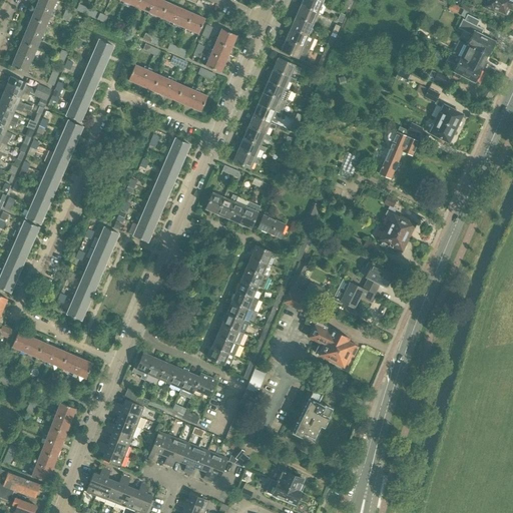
[(43,0),(17,66),(34,72),(62,0),(43,0)]
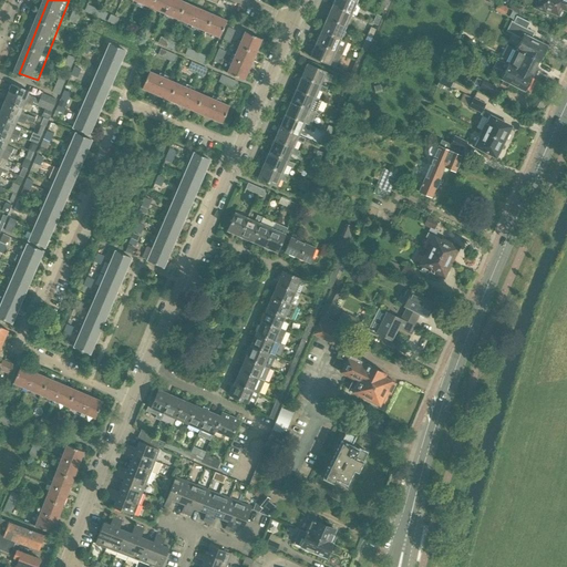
[(234,19),(188,0),(135,0),(226,37),(234,19)]
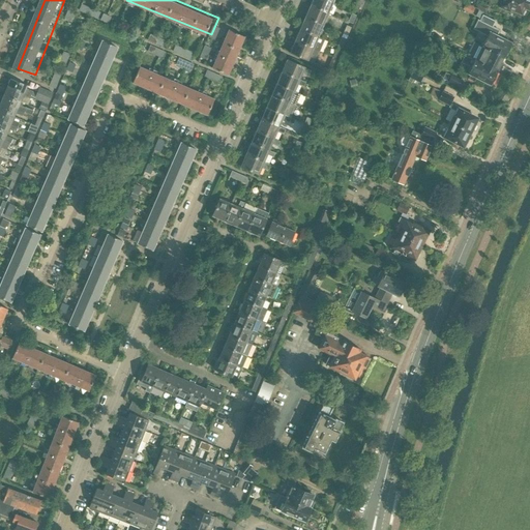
[(329,0),(313,0),(311,6),(327,13),(332,1),(329,0)]
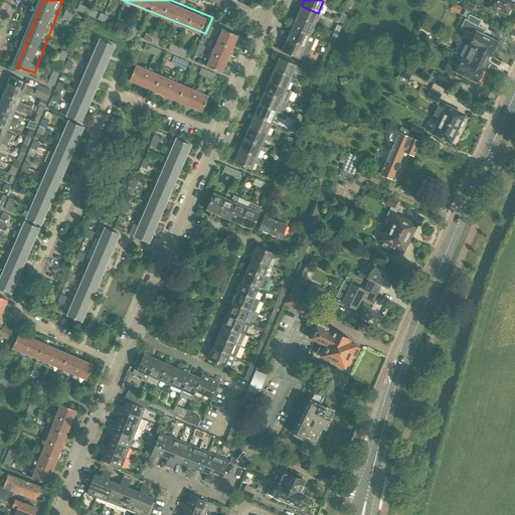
[(352,1),(350,0),(347,0),(343,10),(347,12),(352,1)]
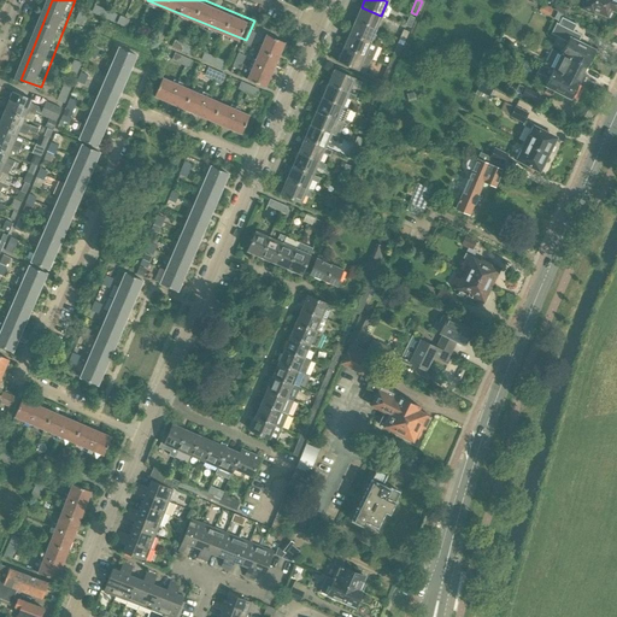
[(581,9),(592,13),(593,11),(606,16),(610,10),(615,12),(616,7),(616,0),(582,0),(583,0),(581,9)]
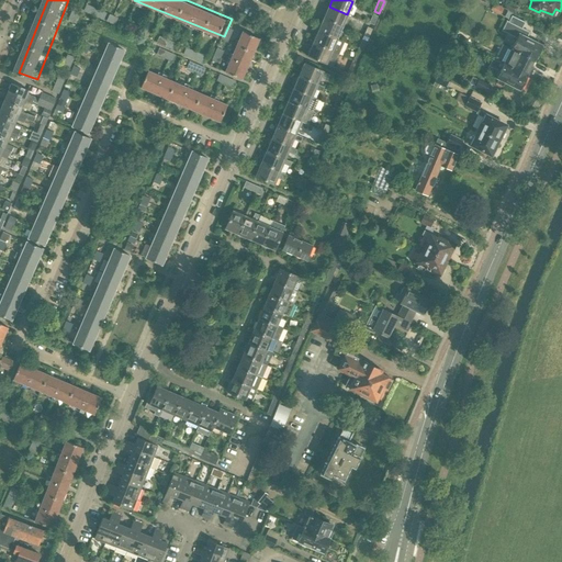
[(503,8),(514,13),(516,8),(506,3),(503,8)]
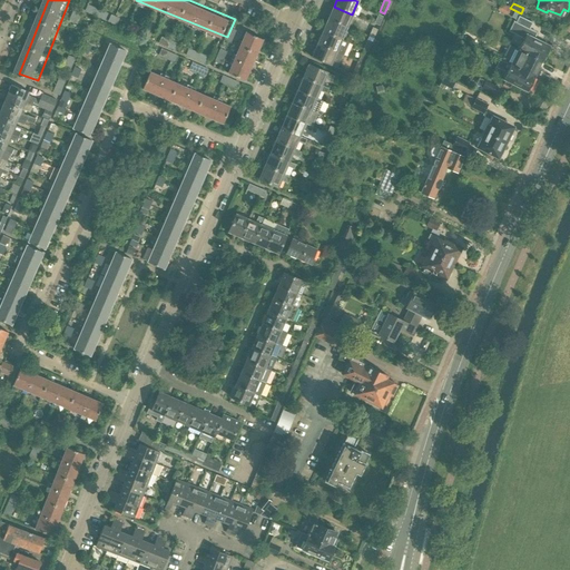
[(334,7),(328,19),(346,27),(352,15),(334,7)]
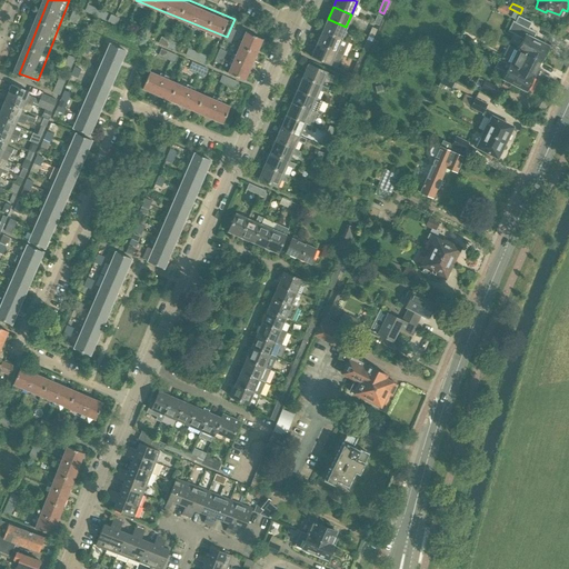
[(377,15),(373,23),(378,26),(382,17),(377,15)]
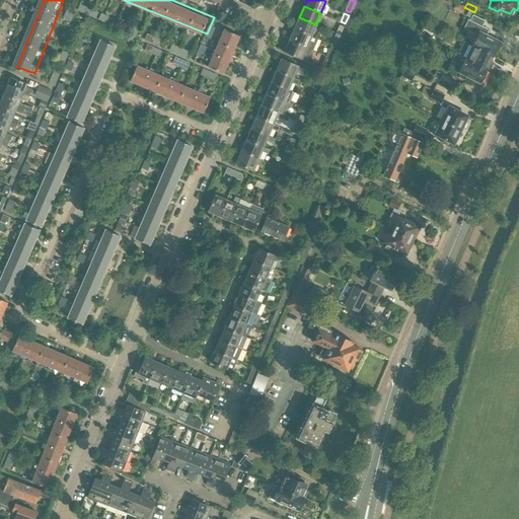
[(475,35),(476,36),(472,46),(494,56),(501,43),(487,35),(490,30),(483,26),(485,21),(472,15),(469,20),(467,19),(462,28),(475,35)]
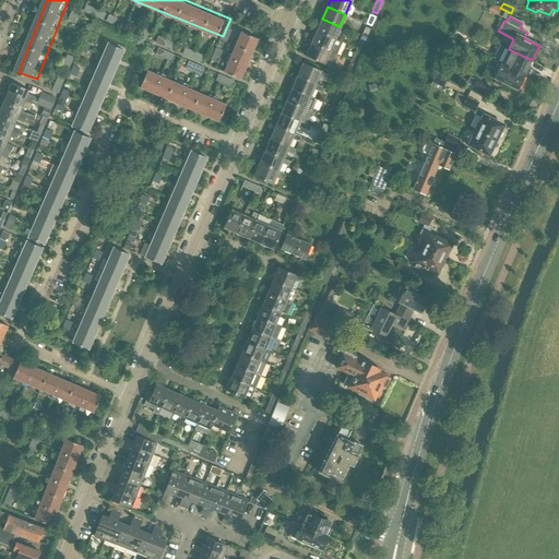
[(322,19),(317,31),(334,38),(340,26),(322,19)]
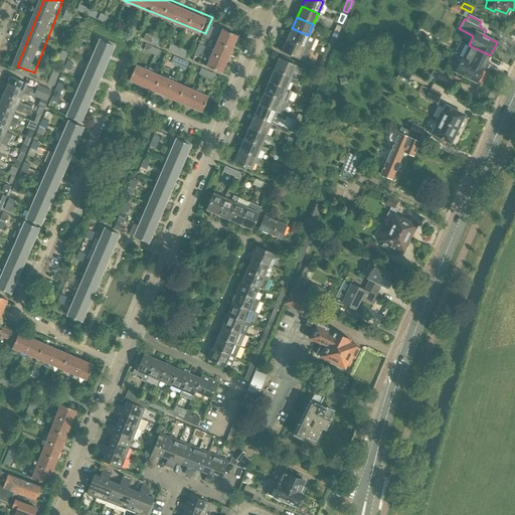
[(423,22),(420,29),(438,36),(441,30),(423,22)]
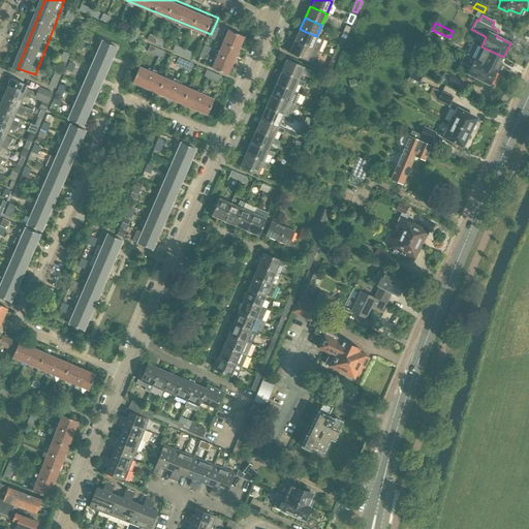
[(235,75),(250,36),(232,29),(217,69),(235,75)]
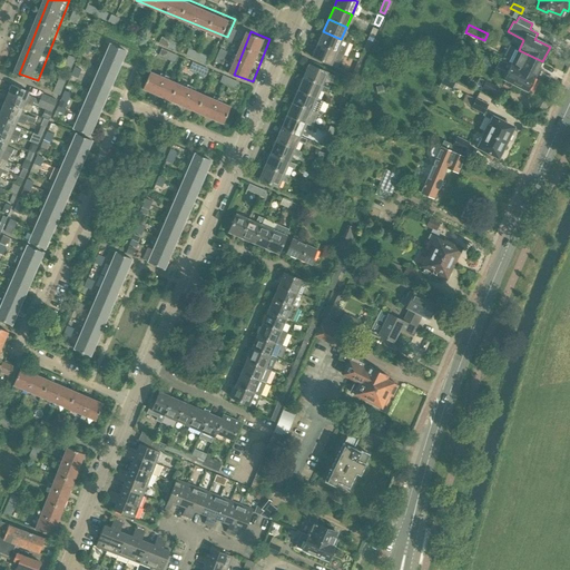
[(323,31),(317,45),(335,52),(342,56),(343,56),(350,43),(341,40),(341,39),(323,31)]
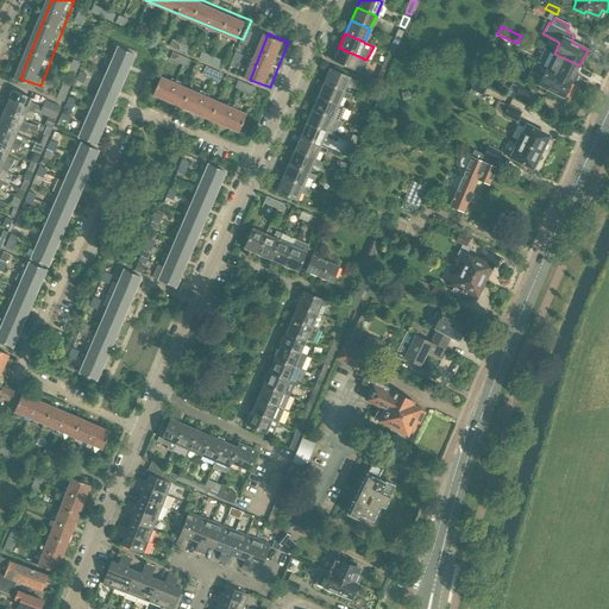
[(176,39),(174,45),(189,54),(192,48),(176,39)]
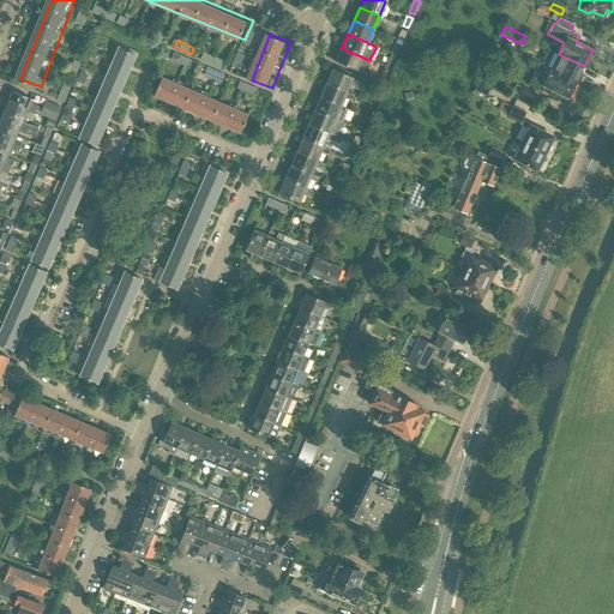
[(396,43),(391,53),(397,55),(401,46),(396,43)]
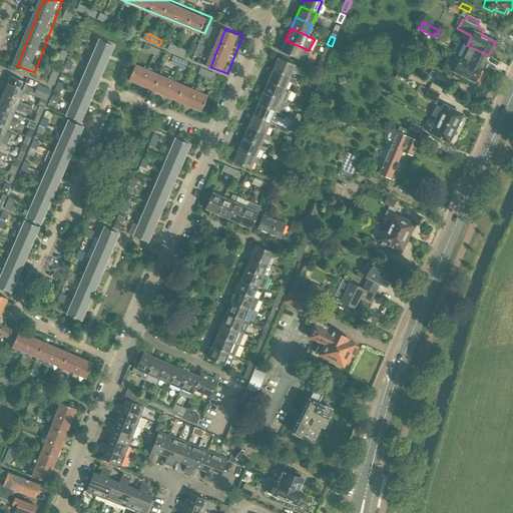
[(99,40),(94,51),(94,52),(108,58),(113,46),(99,40)]
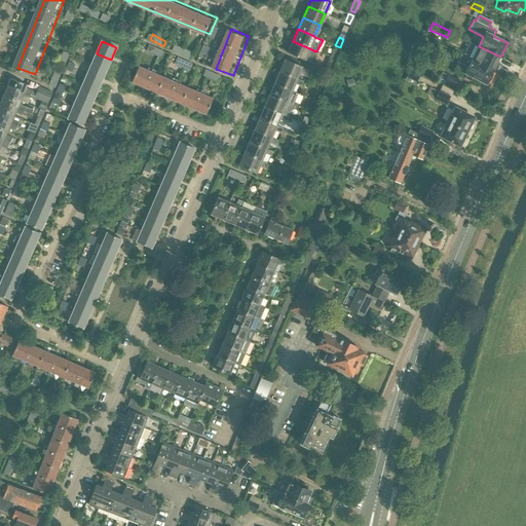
[(293,41),(288,53),(304,61),(311,64),(315,51),(309,48),(293,41)]
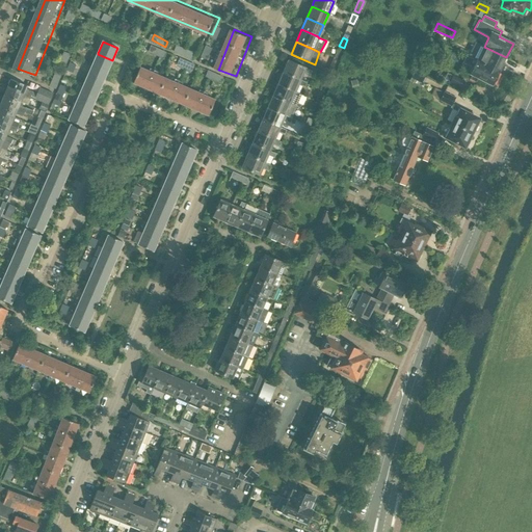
[(178,45),(176,51),(193,59),(196,52),(178,45)]
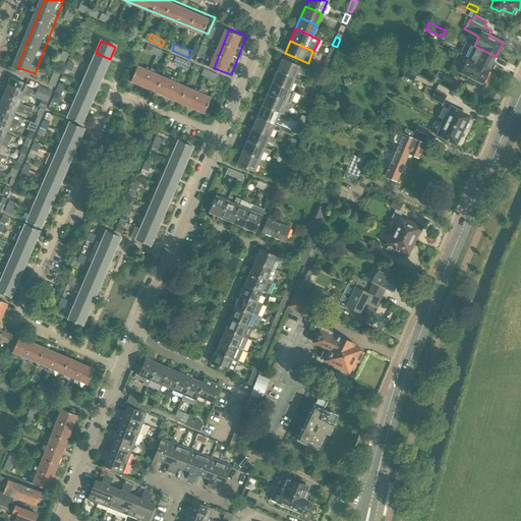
[(150,45),(148,51),(162,55),(164,49),(150,45)]
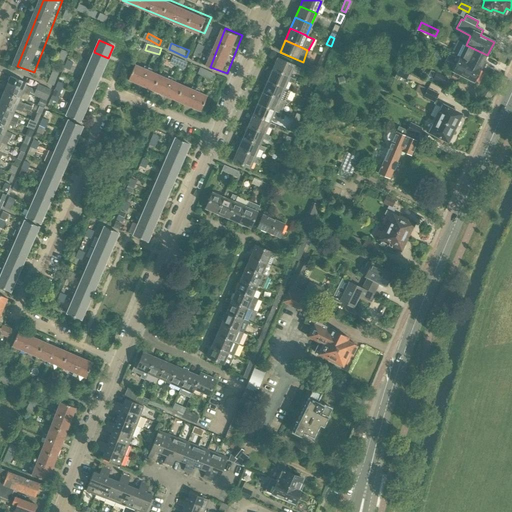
[(459,58),(480,69),(487,55),(466,45),(459,58)]
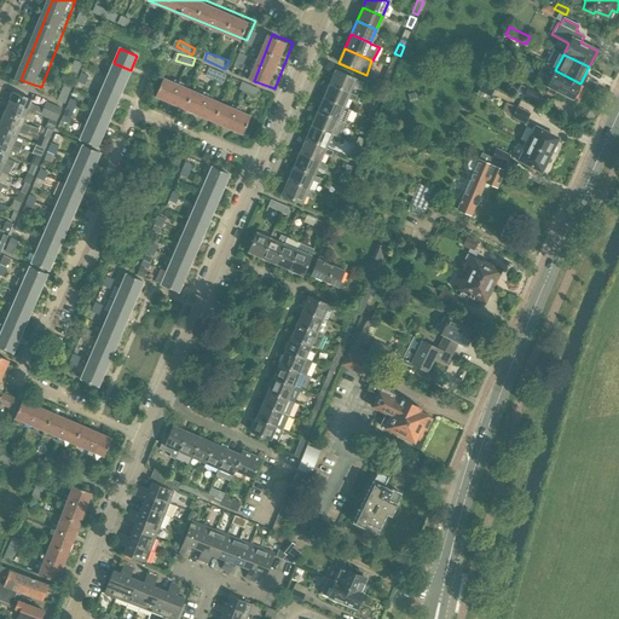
[(106,65),(111,68),(108,75),(125,82),(131,70),(114,63),(114,62),(109,59),(106,65)]
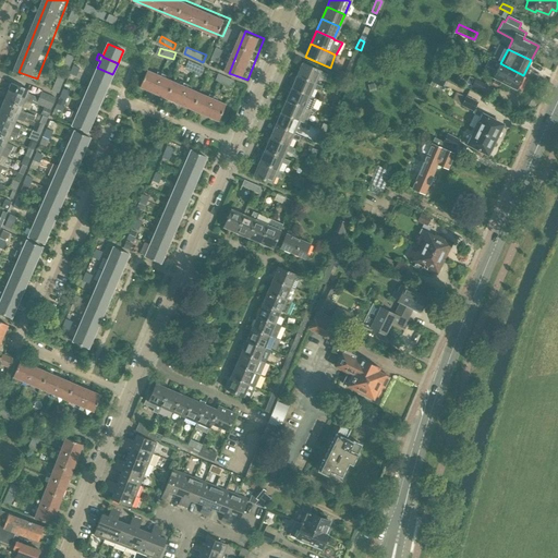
[(493,83),(500,86),(501,82),(517,89),(523,75),(500,63),(489,58),(485,67),(496,72),(493,79),(495,80),(493,83)]
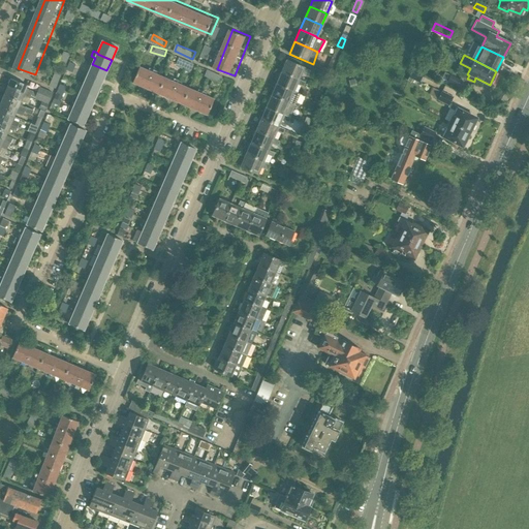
[(304,67),(287,60),(281,72),(298,81),(302,72),(308,75),(310,70),(304,67)]
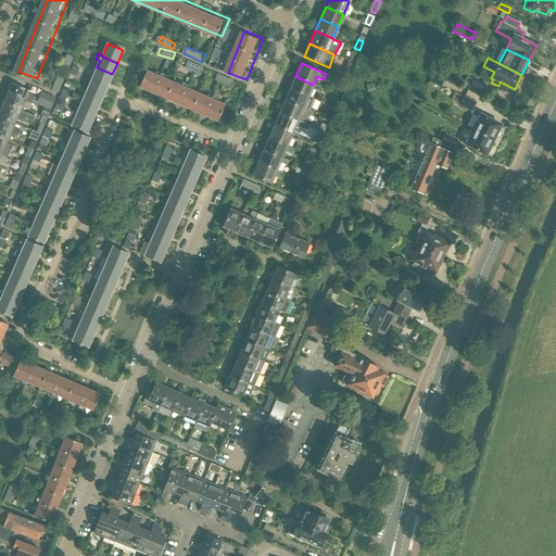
[(348,64),(343,74),(349,76),(352,66),(348,64)]
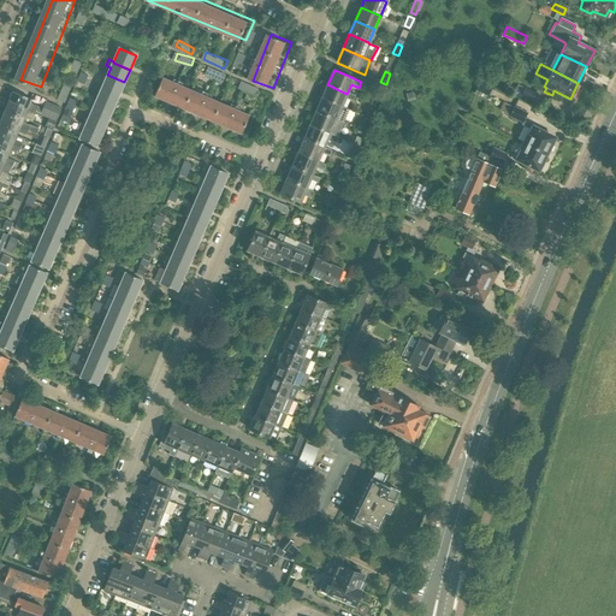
[(107,75),(101,88),(118,95),(124,82),(107,75)]
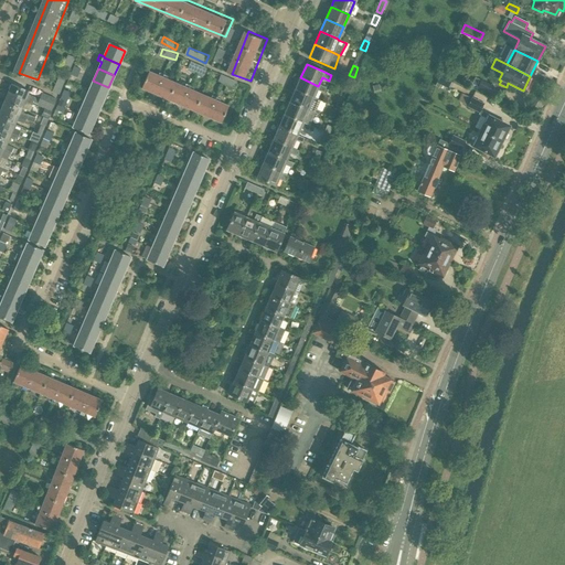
[(231,102),(152,70),(145,88),(223,121),(231,102)]
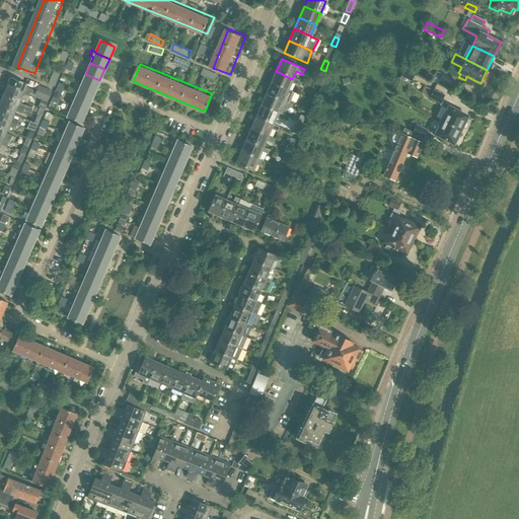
[(218,79),(219,73),(204,69),(202,75),(218,79)]
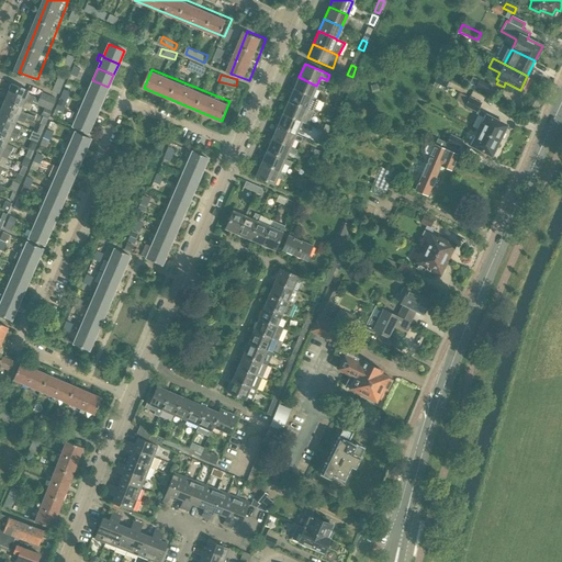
[(316,86),(299,77),(293,89),(312,98),(315,89),(322,92),(324,88),(316,86)]
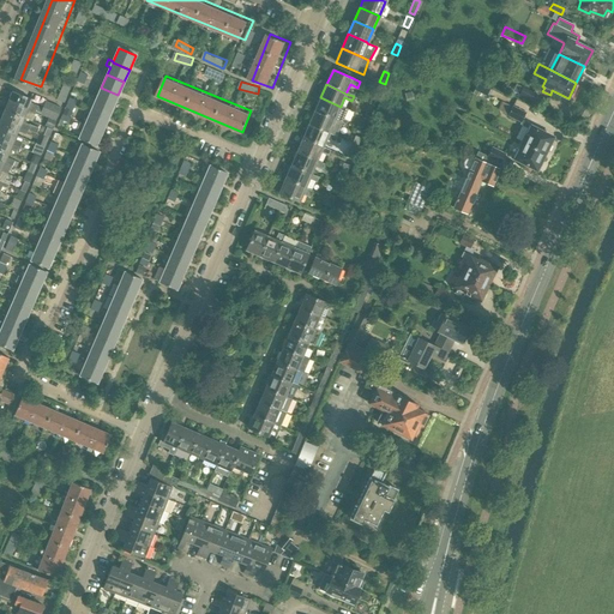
[(476,94),(488,98),(492,90),(481,84),(476,94)]
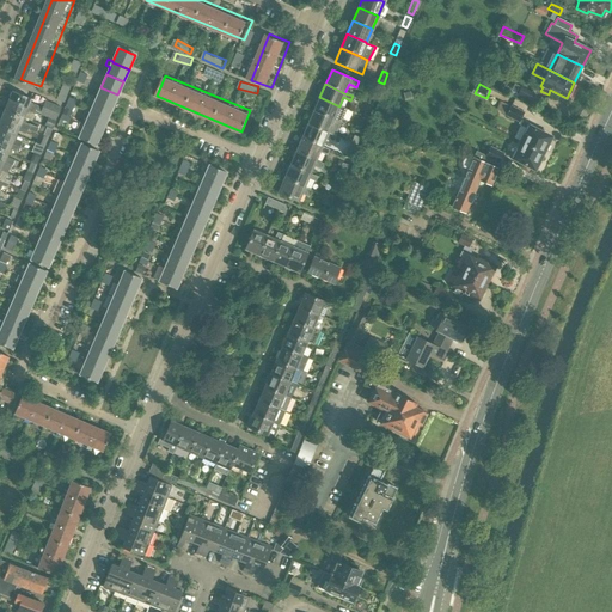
[(514,84),(510,91),(528,101),(532,93),(514,84)]
